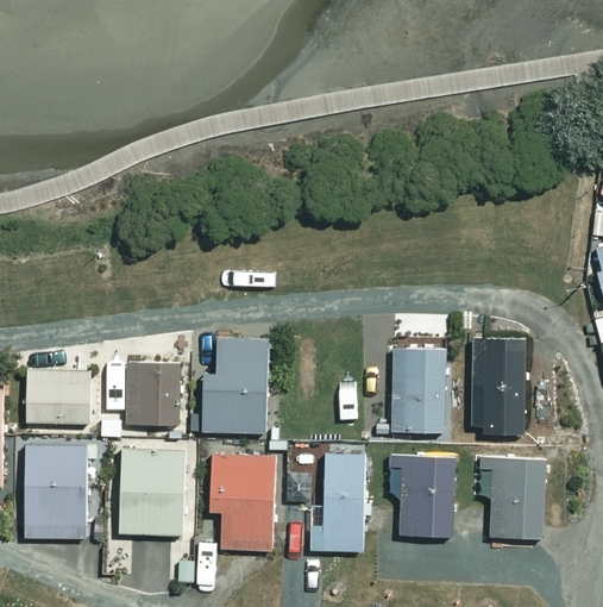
[(591,233),(602,235),(602,212),(592,212),(591,233)]
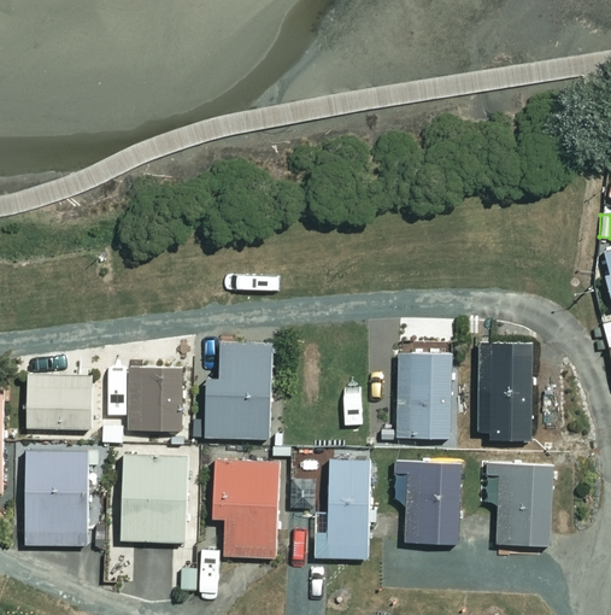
[(269,439),(271,339),(219,339),(219,375),(205,375),(204,438),(269,439)]
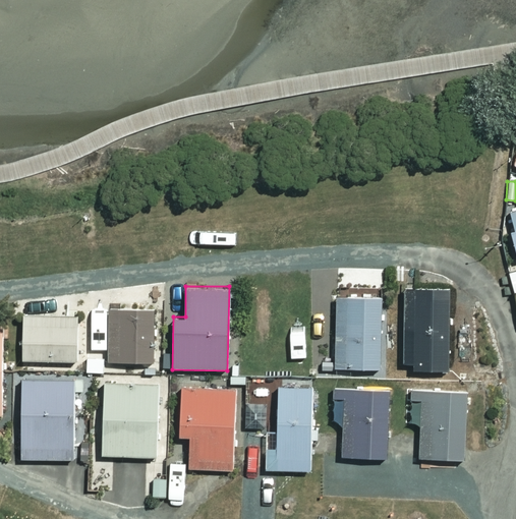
[(450,289),(402,289),(401,364),(414,364),(414,371),(449,371),(450,289)]
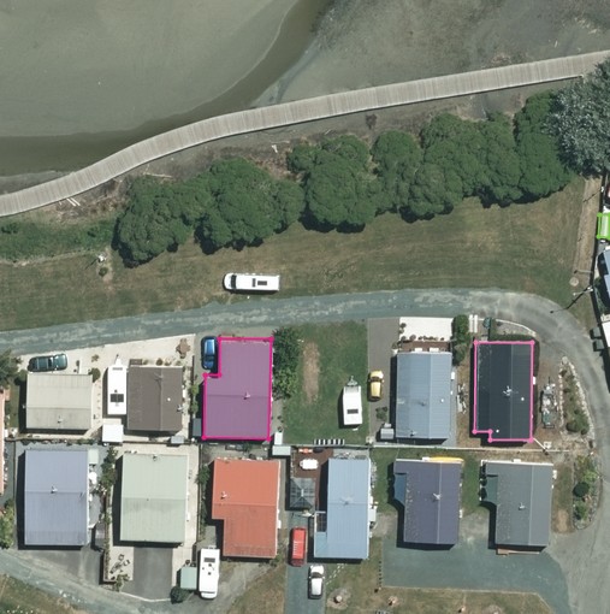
[(450,438),(452,353),(396,352),(395,437),(450,438)]
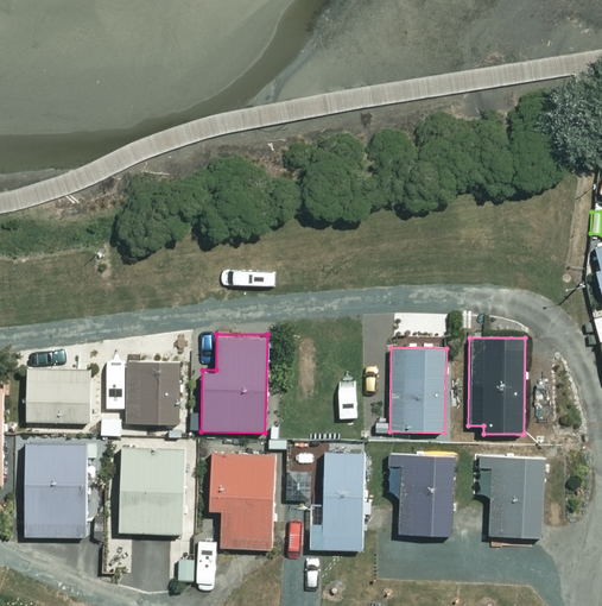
[(179,361),(125,361),(125,424),(179,424),(179,361)]
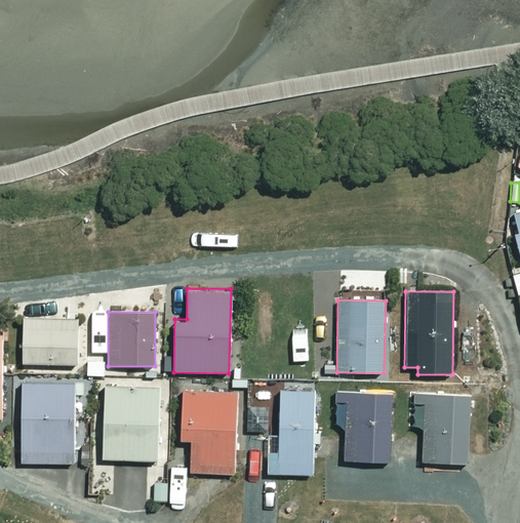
[(78,318),(23,318),(23,365),(78,365),(78,318)]
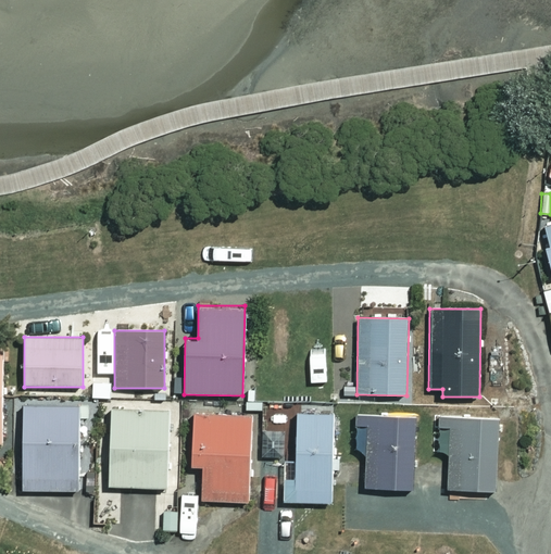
[(342,390),(342,395),(354,394),(354,386),(342,386),(342,390)]
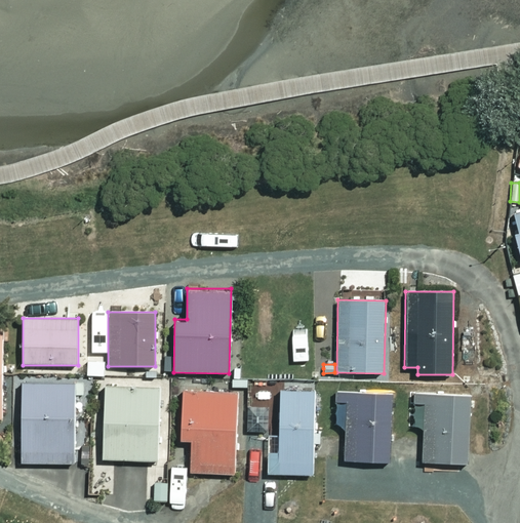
[(230,378),(230,387),(245,388),(245,378),(239,378),(239,367),(234,367),(232,367),(232,378),(230,378)]
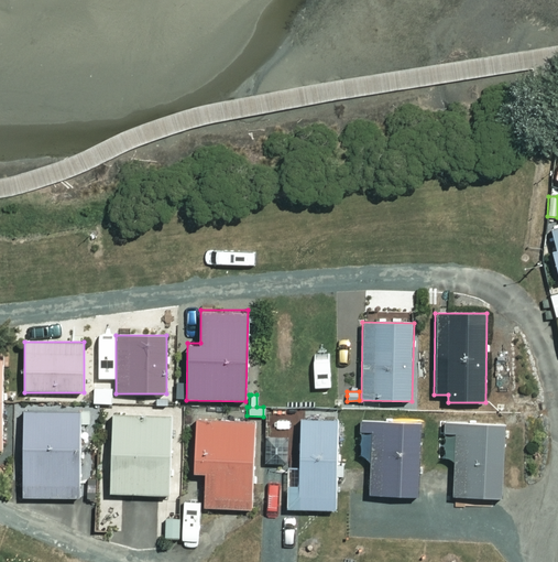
[(88,411),(21,410),(20,498),(81,498),(81,423),(88,423),(88,411)]
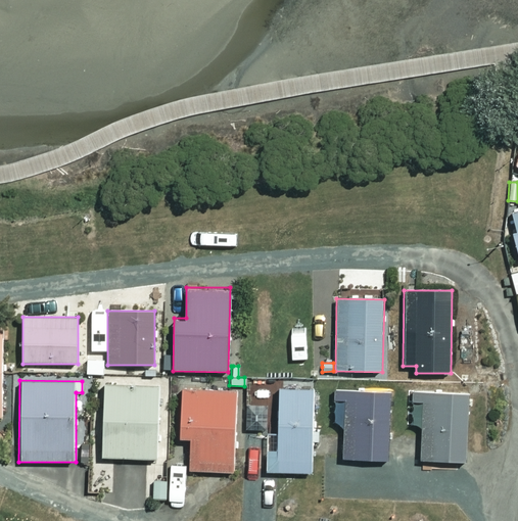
[(160,383),(105,381),(102,458),(157,460),(160,383)]
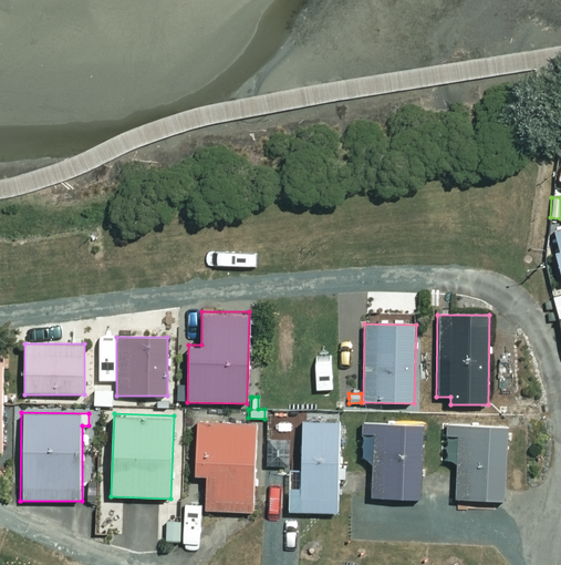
[(252,513),(257,423),(196,421),(195,478),(207,478),(206,511),(252,513)]
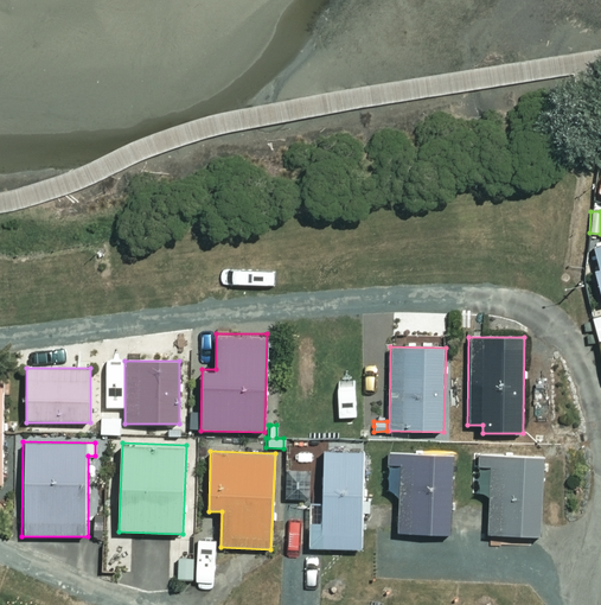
[(358,451),(324,451),(321,523),(309,523),(308,549),(314,549),(363,551),(363,523),(365,451),(358,451)]
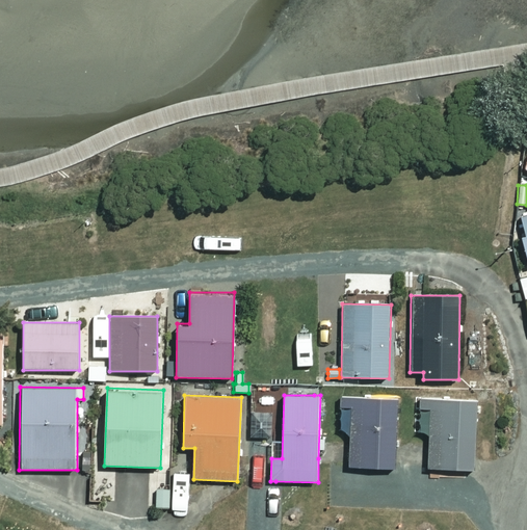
[(398,399),(339,397),(339,407),(351,407),(350,458),(349,468),(396,469),(396,459),(398,399)]
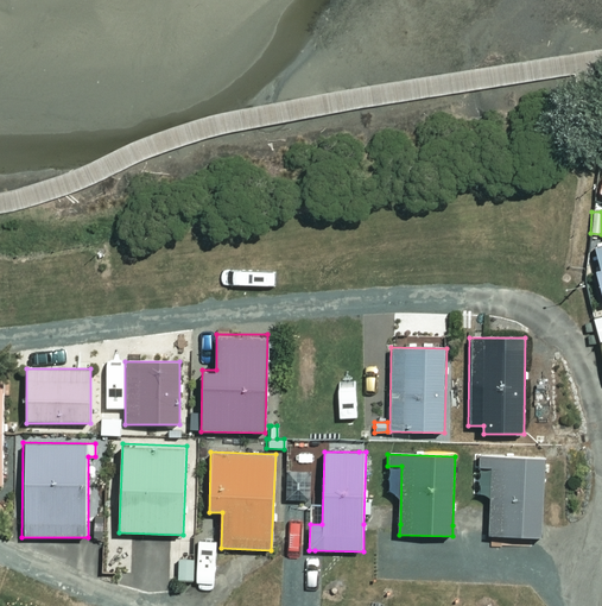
[(546,459),(479,455),(479,467),(490,467),(488,528),(487,536),(543,538),(543,528),(546,459)]
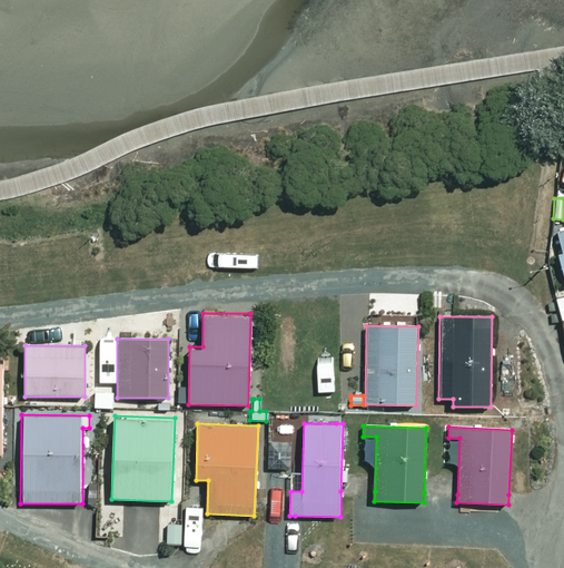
[(267,512),(280,513),(283,471),(268,470),(267,512)]
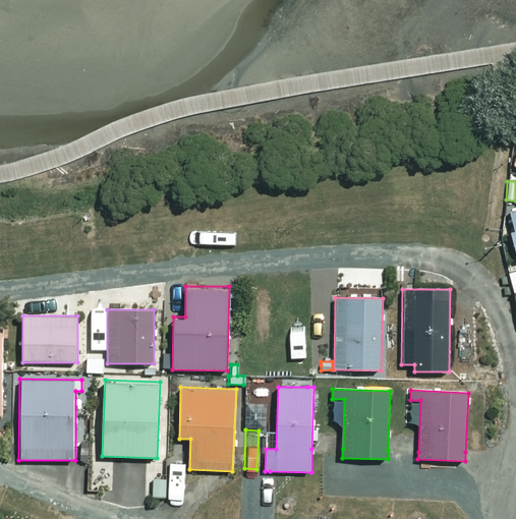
[(76,448),(76,459),(86,459),(84,448),(76,448)]
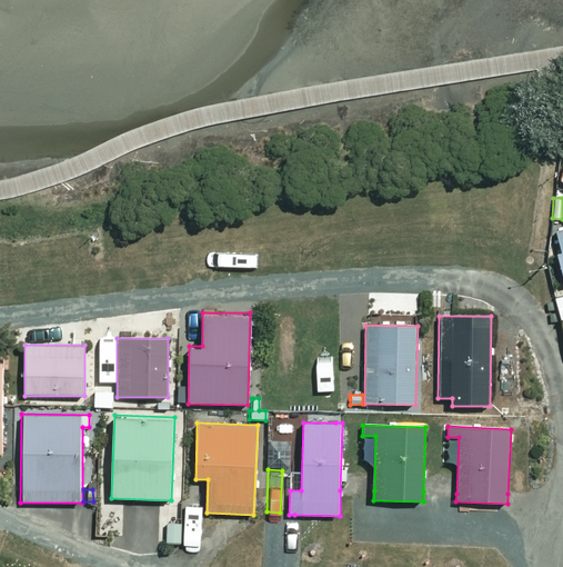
[(182,500),(182,539),(200,539),(200,500),(182,500)]
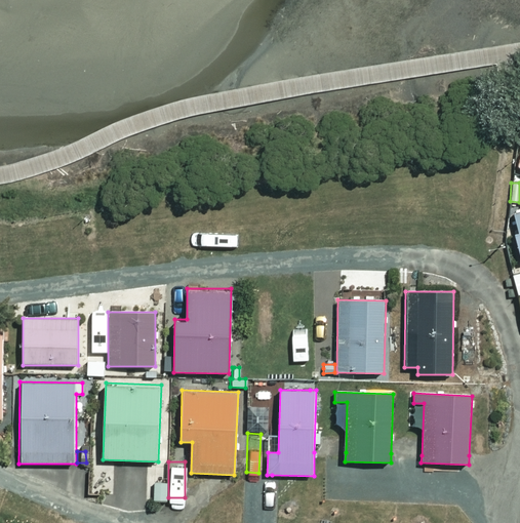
[(152,483),(152,500),(165,500),(166,483),(152,483)]
